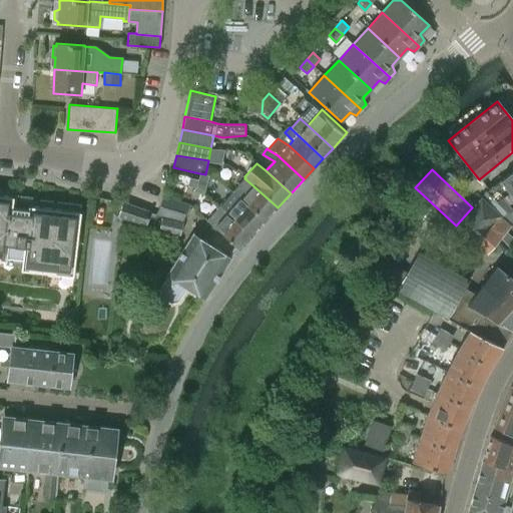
[(485,191),(506,212),(512,207),(512,170),(486,191),(485,191)]
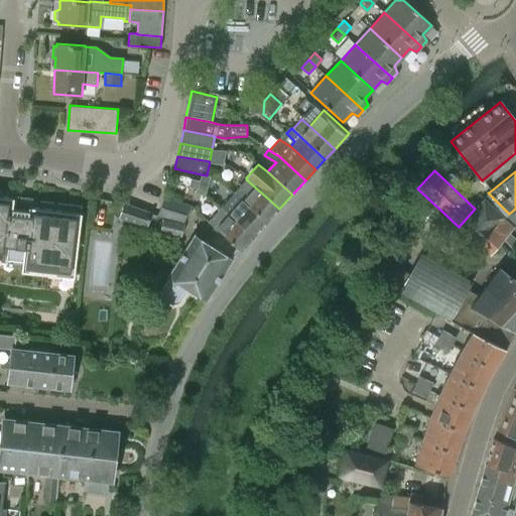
[(211,175),(207,175),(201,174),(198,187),(205,194),(211,175)]
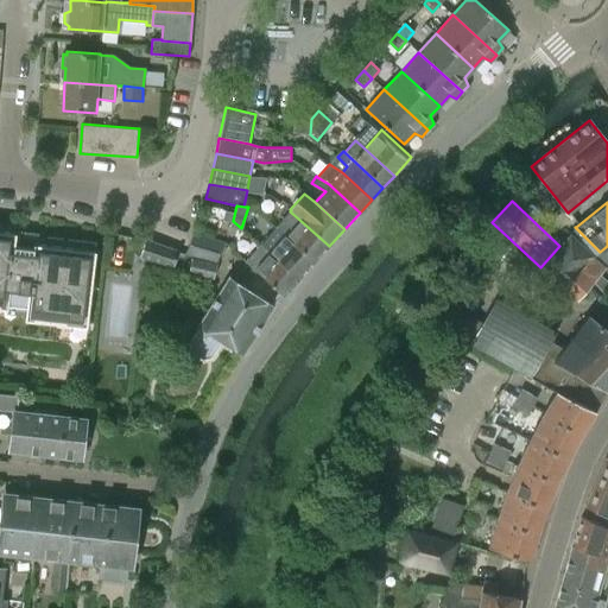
[(290,211),(277,228),(299,248),(314,263),(329,246),(298,219),(290,211)]
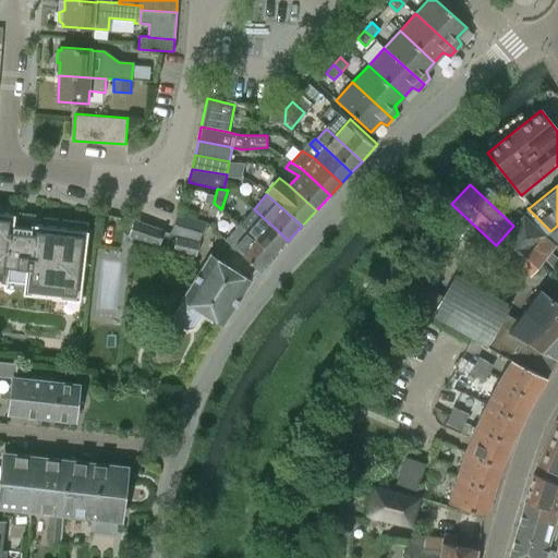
[(254,209),(240,225),(274,256),(288,241),(275,228),(254,209)]
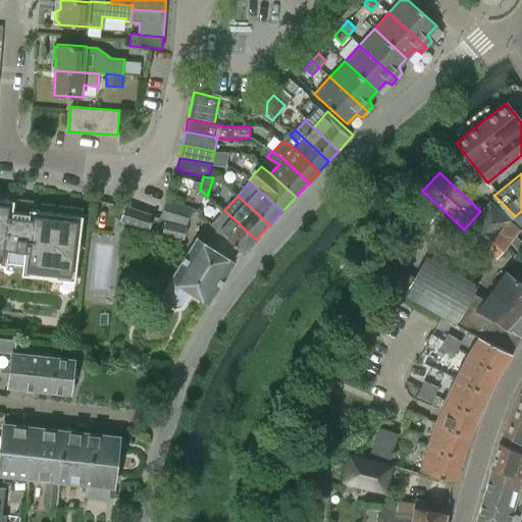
[(83,208),(13,200),(0,198),(0,271),(20,274),(62,279),(73,280),(74,274),(82,215),(83,208)]
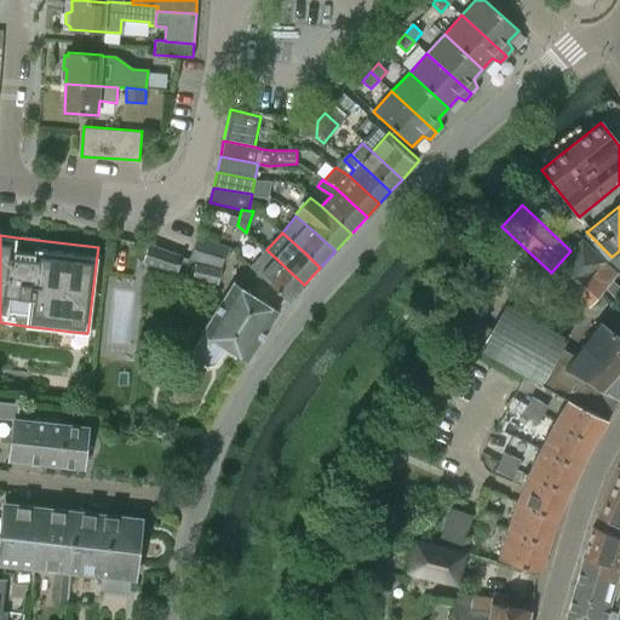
[(197,237),(190,258),(220,270),(228,250),(197,237)]
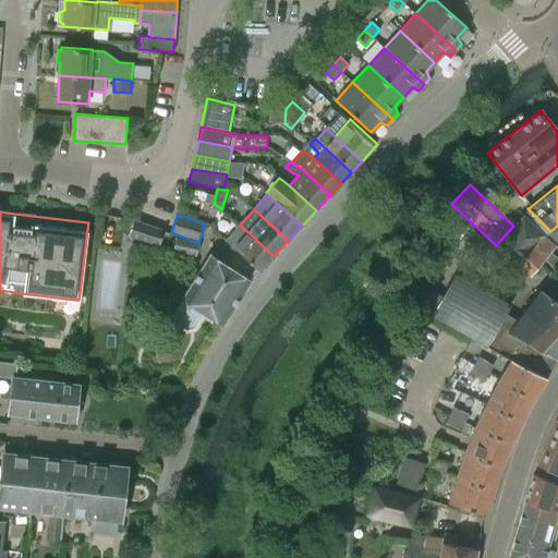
[(529,275),(543,259),(549,253),(553,249),(555,246),(544,237),(523,216),(513,226),(496,245),(529,275)]
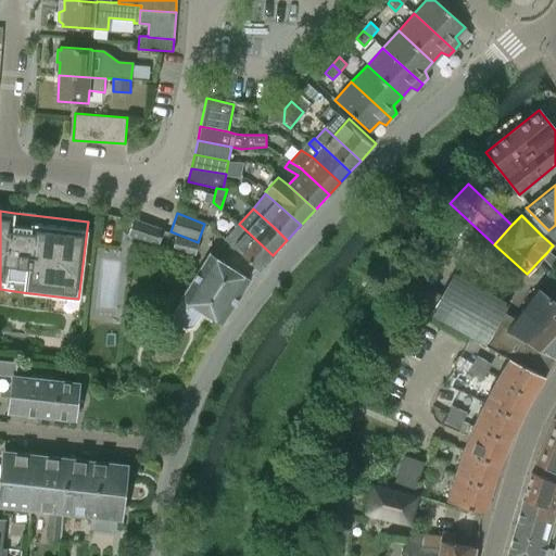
[(163,243),(166,224),(134,218),(130,238),(163,243)]
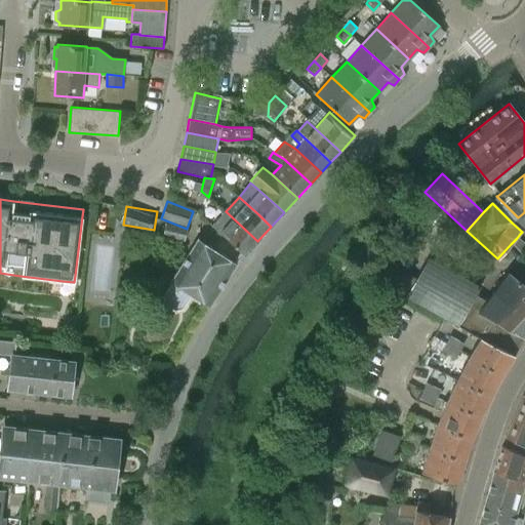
[(257,241),(226,211),(212,227),(244,255),(257,241)]
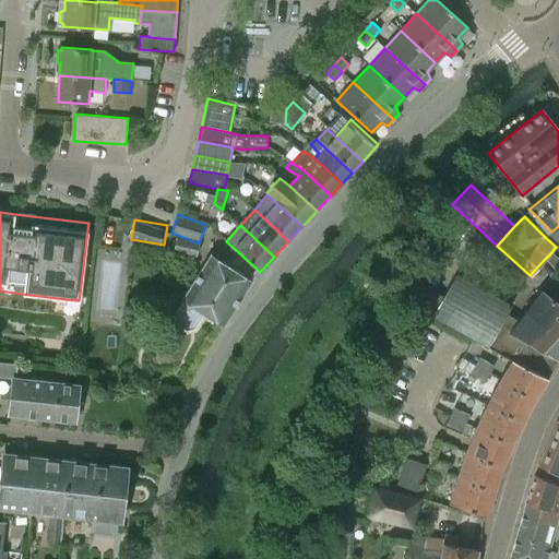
[(558,244),(558,226),(551,232),(545,237),(556,247),(558,244)]
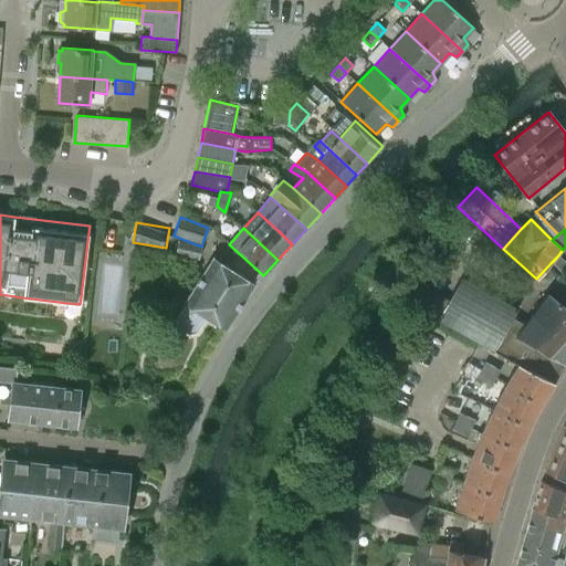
[(177,255),(200,260),(203,247),(180,241),(177,255)]
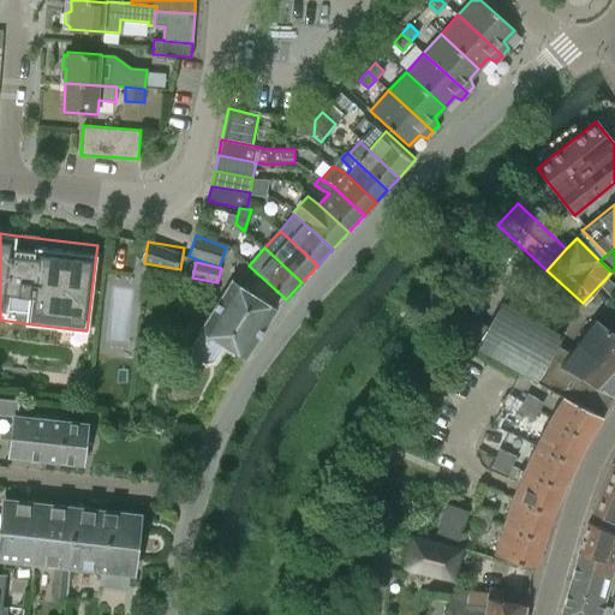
[(614,292),(614,288),(605,279),(598,286),(610,298),(614,292)]
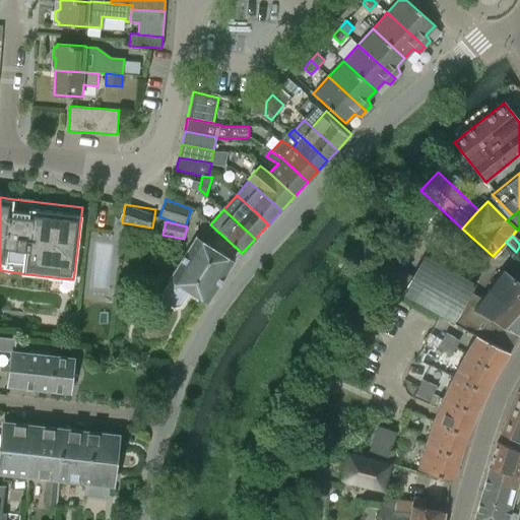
[(207,304),(235,261),(196,237),(160,291),(163,298),(174,305),(180,305),(188,291),(207,304)]
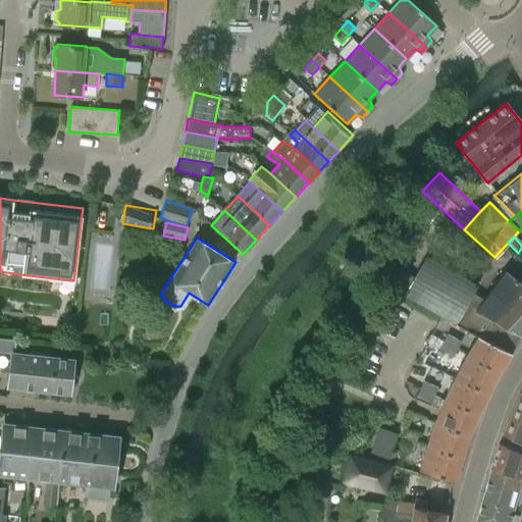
[(478,337),(511,353),(521,335),(521,334),(521,285),(505,271),(483,300),(473,294),(477,286),(426,257),(414,277),(387,261),(376,278),(404,296),(452,322),(478,337)]
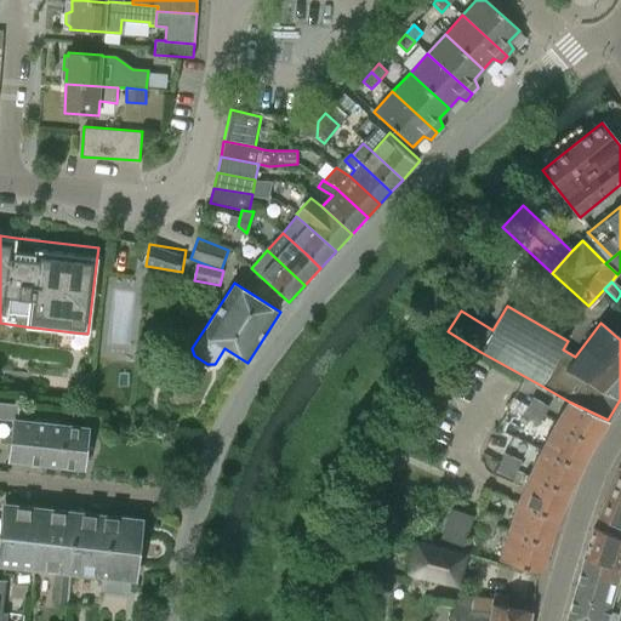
[(548,406),(531,397),(527,405),(543,415),(548,406)]
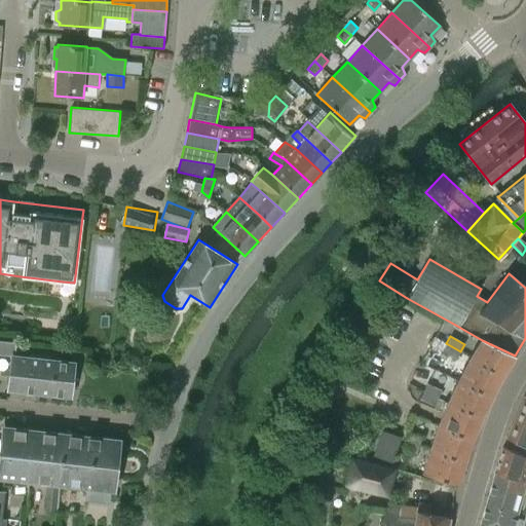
[(482,340),(471,358),(503,375),(515,355),(482,340)]
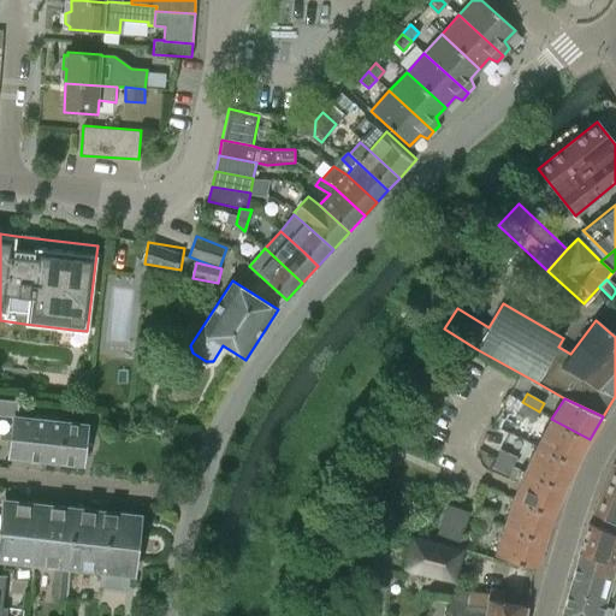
[(539,412),(522,402),(516,412),(533,421),(539,412)]
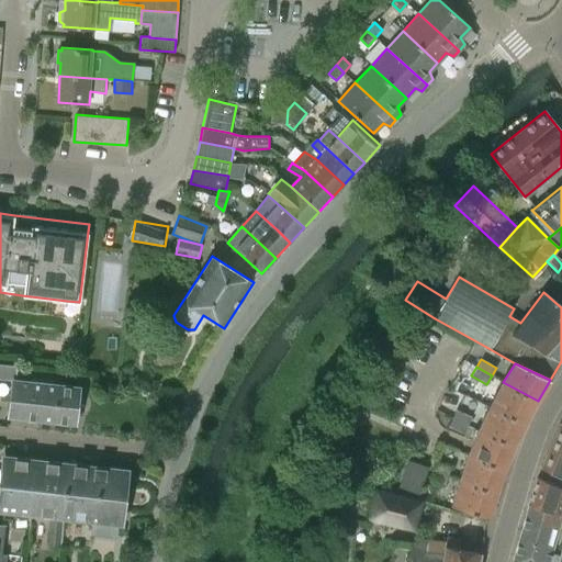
[(9,415),(74,423),(78,384),(13,378),(9,415)]
